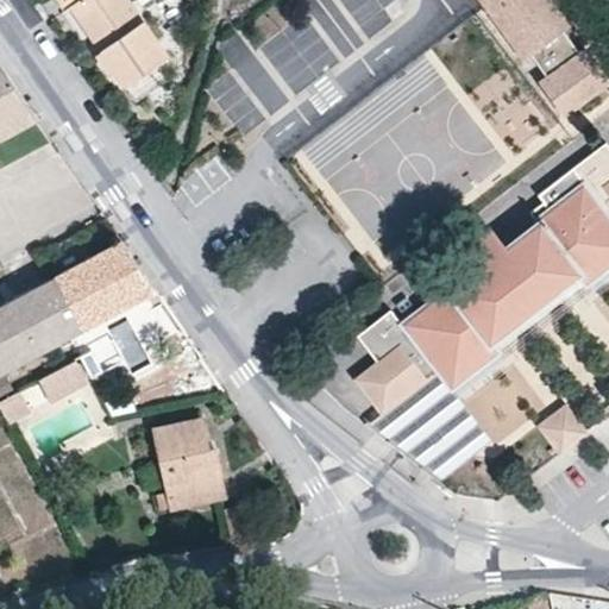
[(56,0),(64,12),(70,7),(133,101),(175,73),(125,0),(56,0)]
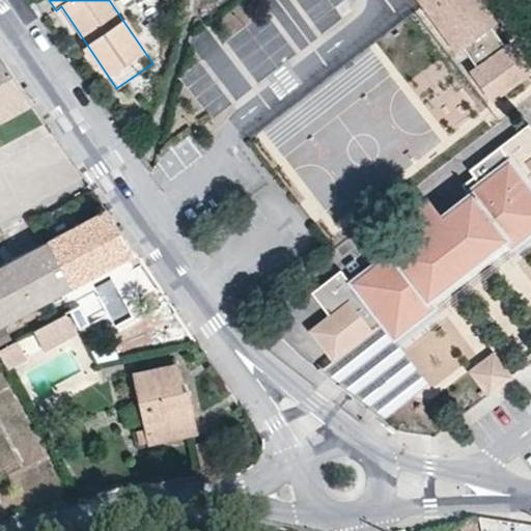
[(505,48),(501,51),(488,46),(483,38),(482,31),(483,25),(481,12),(473,2),(471,0),(417,0),(455,51),(460,47),(479,72),(497,95),(526,75),(505,48)]
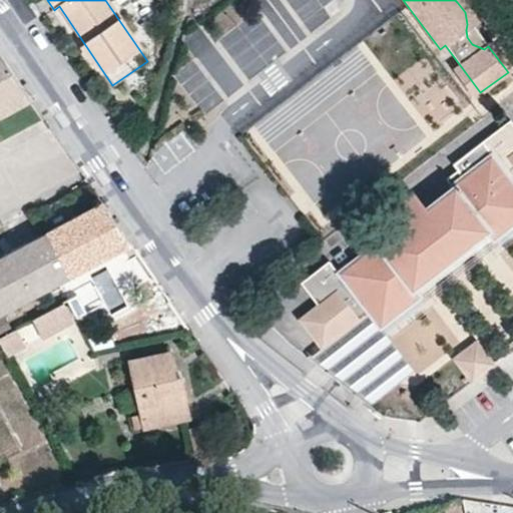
[(465,12),(467,24),(474,19),(459,0),(455,0),(457,2),(465,12)]
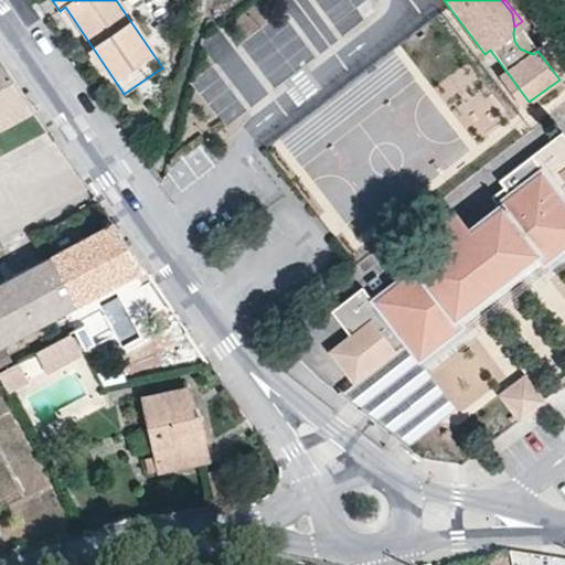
[(537,51),(560,80),(563,76),(542,48),(537,51)]
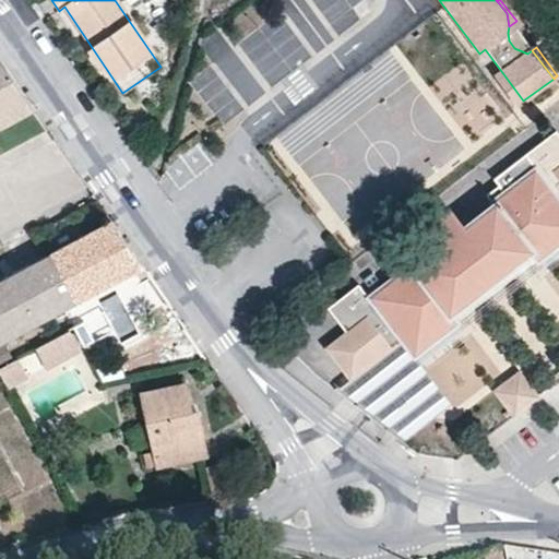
[(0,128),(34,109),(0,59),(0,128)]
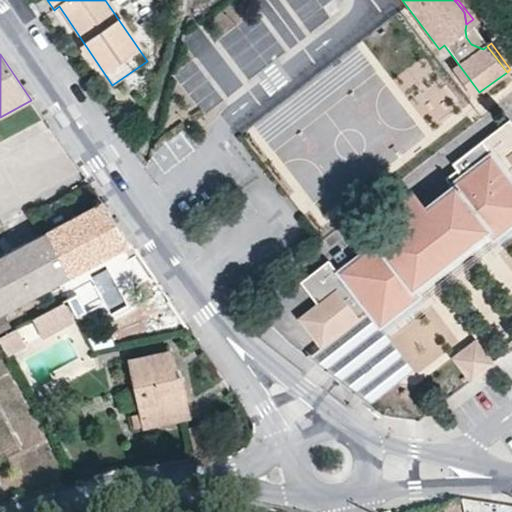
[(475,96),(479,92),(462,69),(457,72),(475,96)]
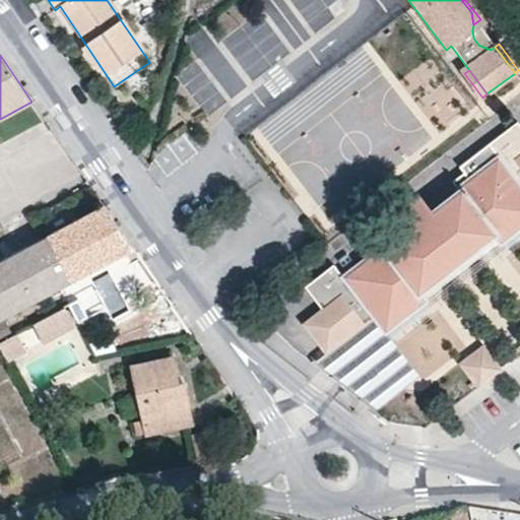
[(519,124),(518,122),(459,166),(463,172),(454,178),(462,188),(430,212),(418,199),(403,210),(414,224),(381,251),(378,249),(342,274),(333,263),(305,285),(321,307),(302,321),(324,350),(372,314),(386,331),(425,301),(417,293),(493,235),(500,243),(519,226),(519,124)]
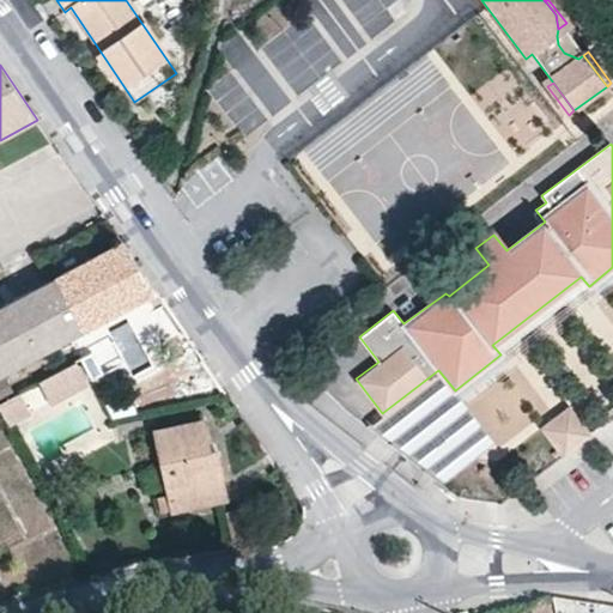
[(143,161),(151,171),(163,163),(156,152),(143,161)]
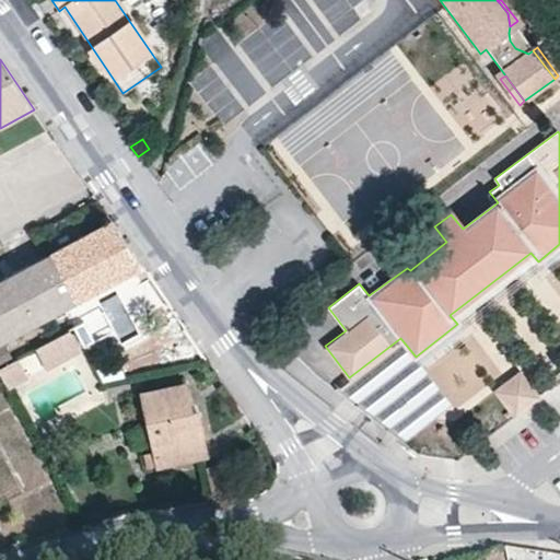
[(111,221),(49,254),(74,302),(91,293),(141,266),(111,221)]
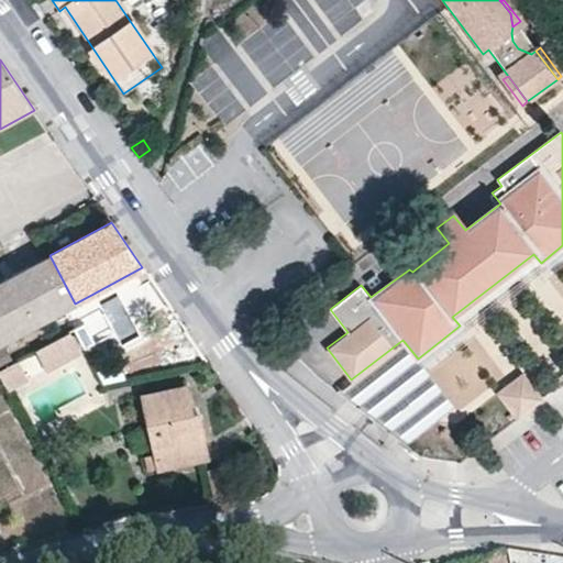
[(533,254),(452,317),(460,326),(541,263),(533,254)]
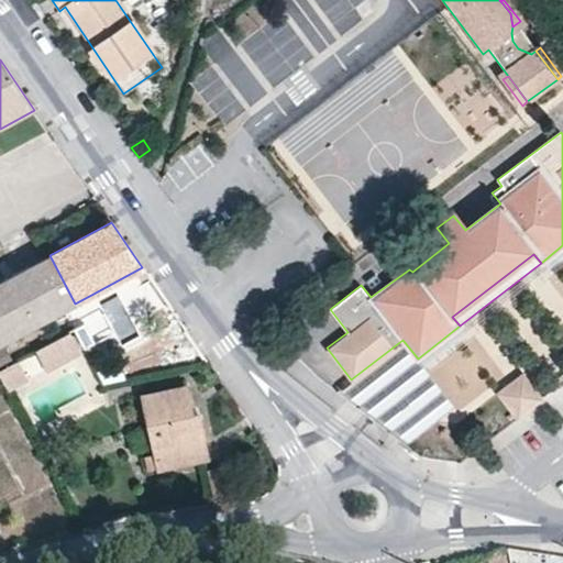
[(0,343),(75,304),(50,255),(8,276),(0,280),(0,343)]
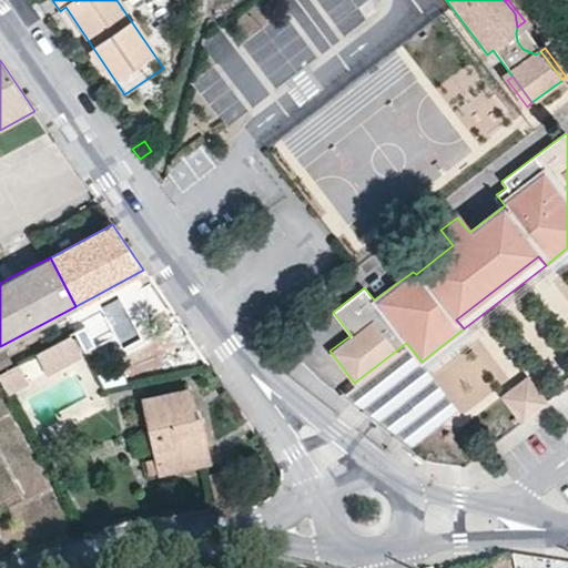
[(92,297),(75,306),(94,338),(110,331),(92,297)]
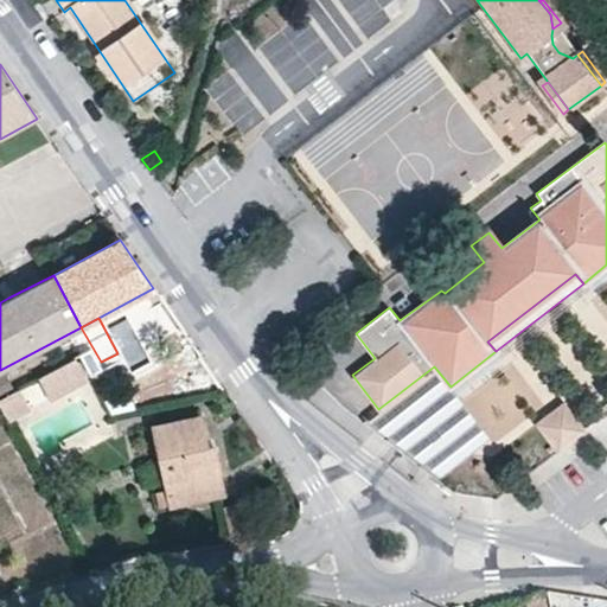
[(85,377),(75,358),(62,365),(72,384),(85,377)]
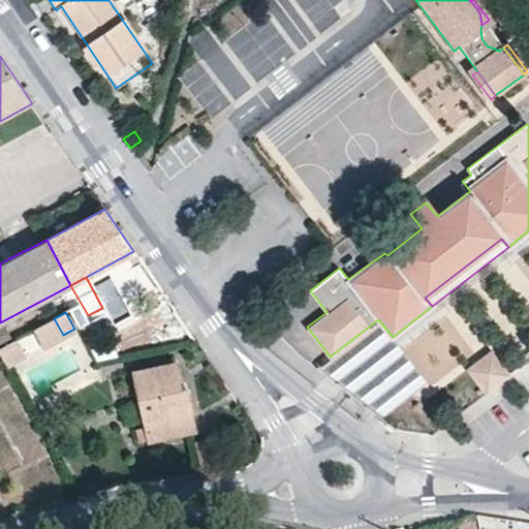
[(63,335),(54,318),(32,330),(41,346),(63,335)]
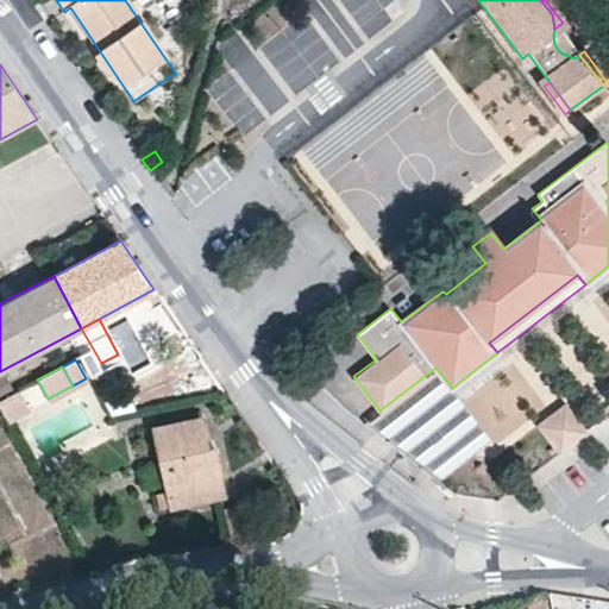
[(452,388),(435,368),(380,410),(363,422),(437,481),(490,438),(452,388)]
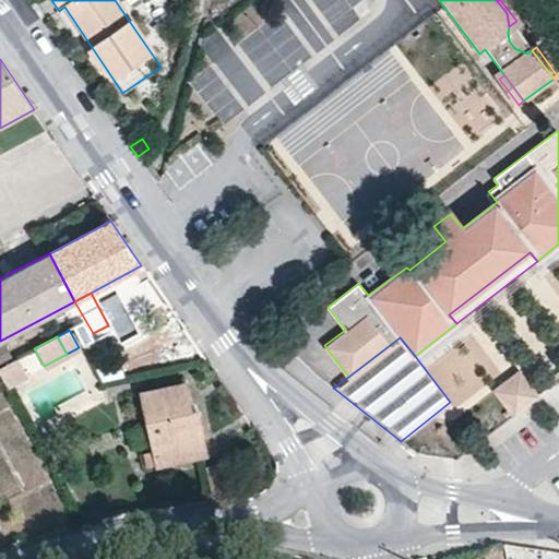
[(0,366),(0,373),(7,387),(21,379),(13,359),(0,366)]
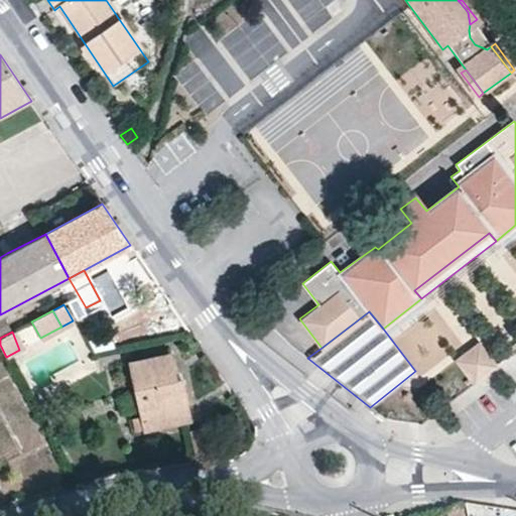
[(466,350),(484,375),(496,367),(476,342),(466,350)]
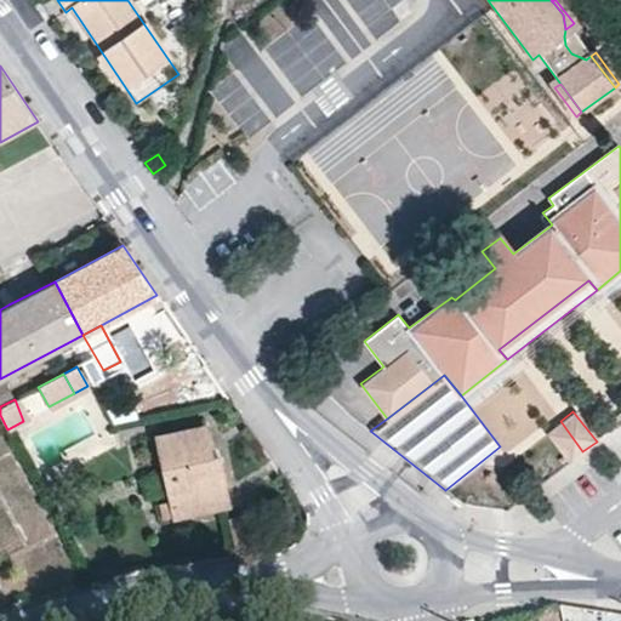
[(545,432),(568,462),(582,451),(560,421),(545,432)]
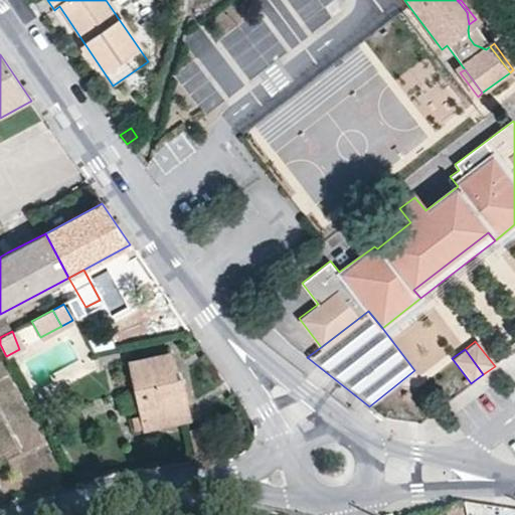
[(170,354),(130,363),(142,415),(134,417),(137,432),(190,419),(182,378),(176,379),(170,354)]
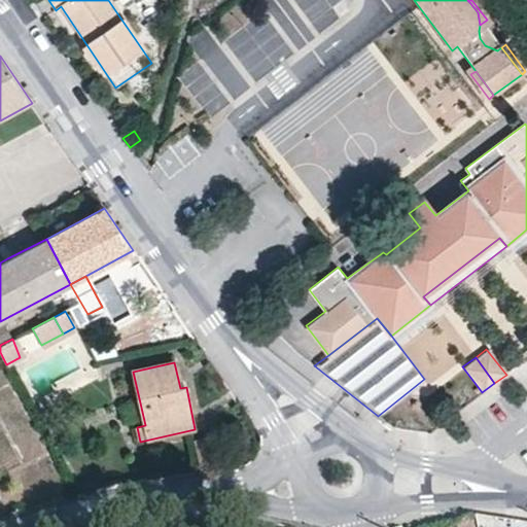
[(526,526),(526,523),(479,516),(480,526),(526,526)]
